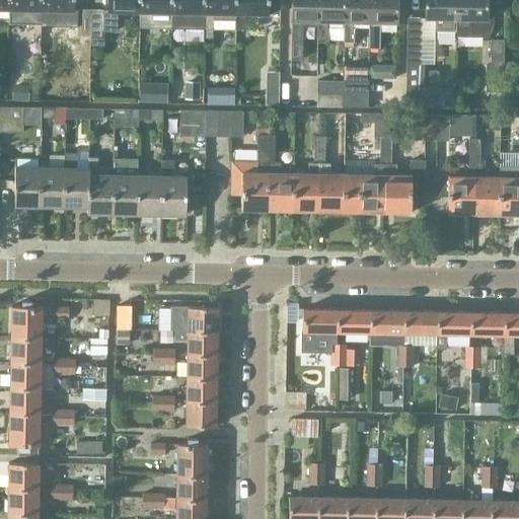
[(41,9),(40,0),(7,0),(8,8),(7,25),(16,25),(17,8),(41,9)]
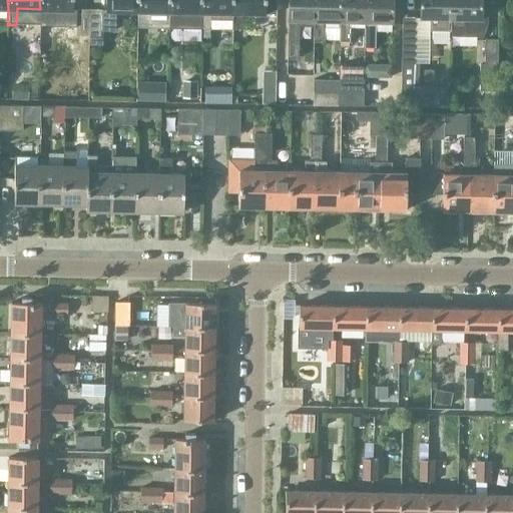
[(39,0),(40,9),(39,25),(48,26),(49,9),(72,10),(72,0),(39,0)]
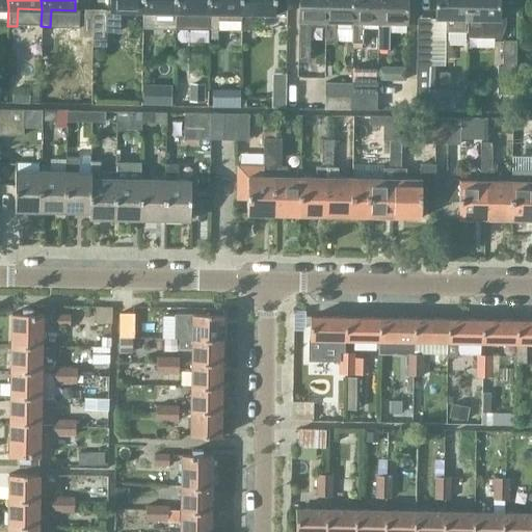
[(142,11),(142,0),(109,0),(109,6),(91,5),(91,37),(92,37),(91,46),(103,46),(103,37),(105,37),(105,31),(118,31),(118,10),(142,11)]
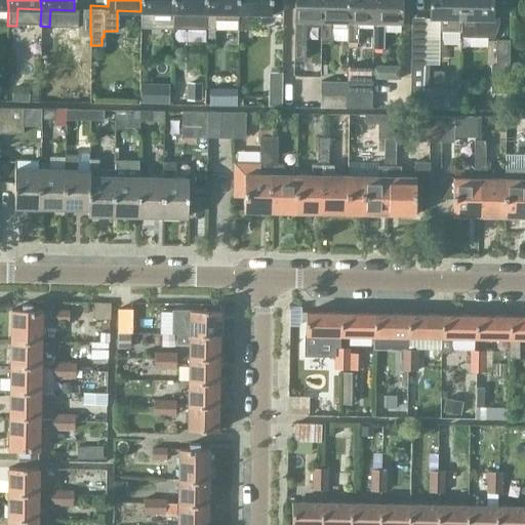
[(173,11),(172,0),(140,0),(140,11),(139,40),(150,40),(150,11),(173,11)]
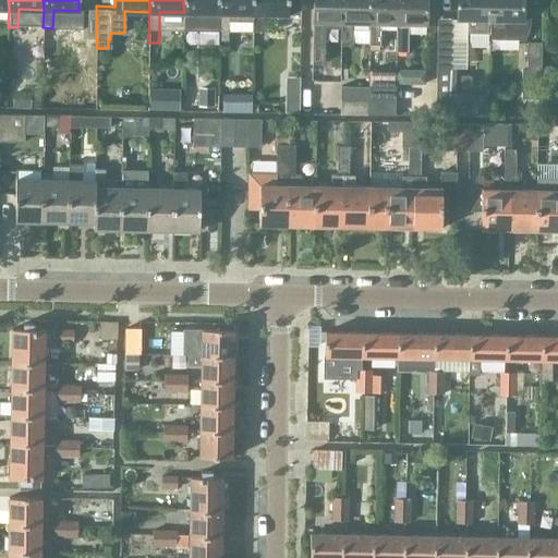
[(218,13),(218,0),(183,0),(184,12),(183,31),(194,31),(194,12),(218,13)]
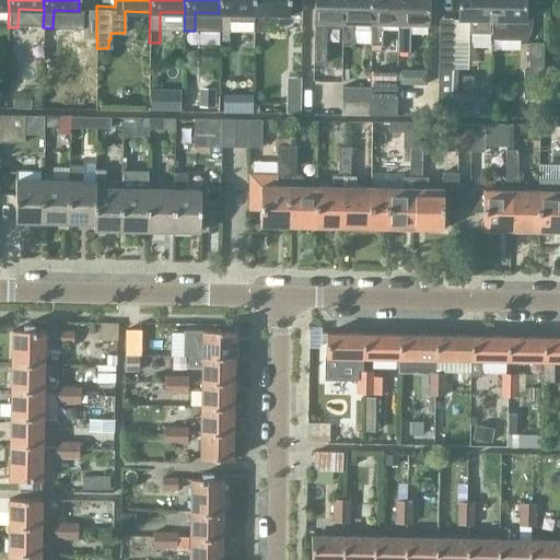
[(254,14),(254,0),(219,0),(219,13),(219,31),(229,32),(253,32),(253,14),(254,14)]
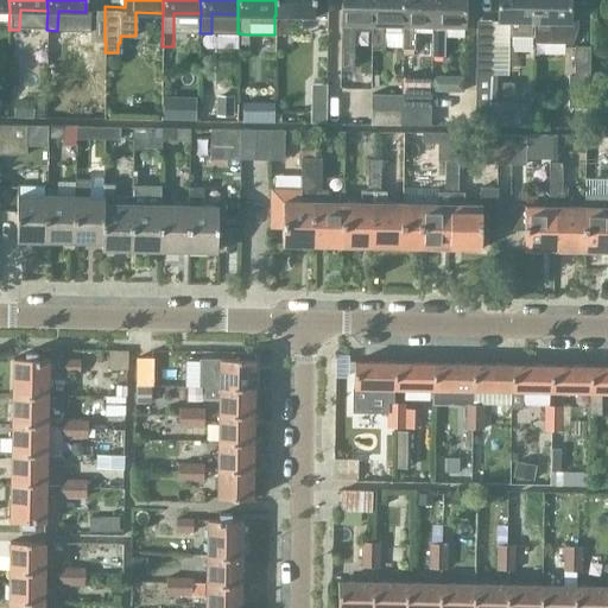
[(276,0),(276,16),(274,16),(274,35),(286,35),(286,16),(325,16),(325,0),(276,0)]
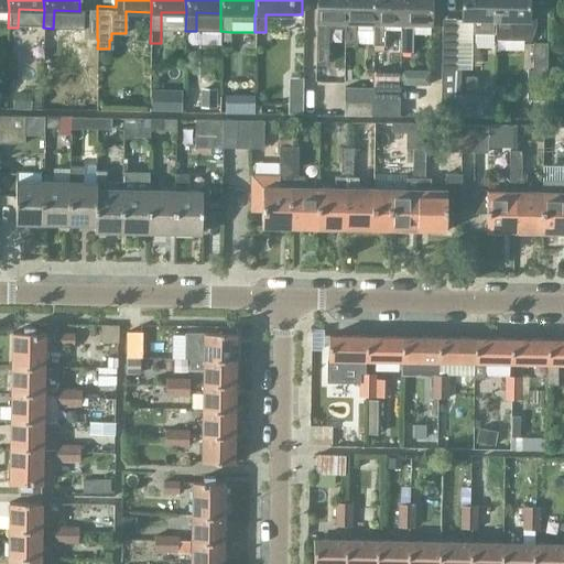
[(344,29),(344,0),(316,0),(315,64),(327,64),(327,29),(344,29)]
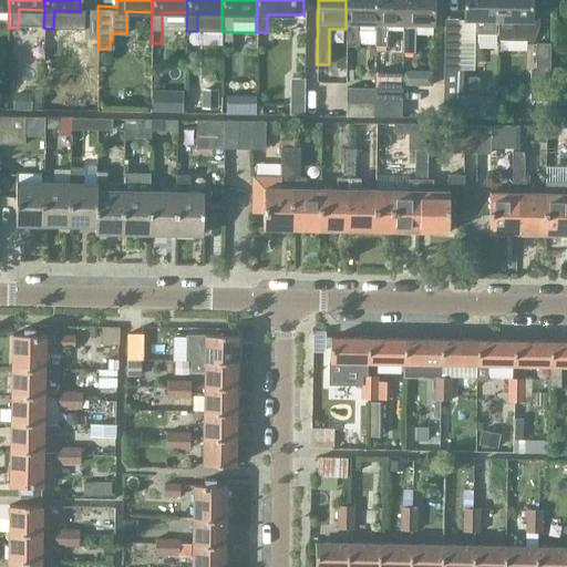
[(375,23),(374,0),(346,0),(346,29),(346,44),(357,44),(358,22),(374,23),(375,23)]
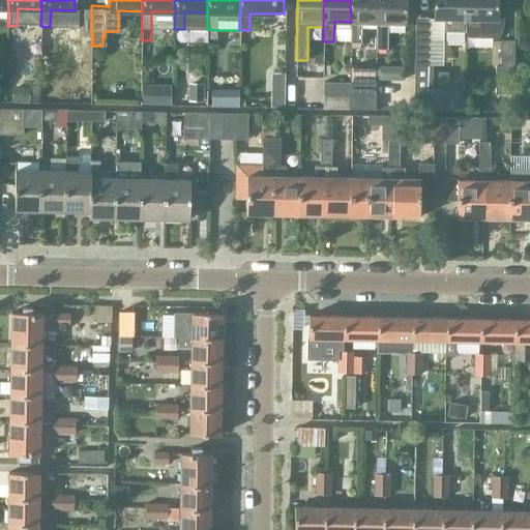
[(377,22),(377,0),(350,0),(351,22),(350,22),(349,42),(360,42),(360,22),(376,22),(377,22)]
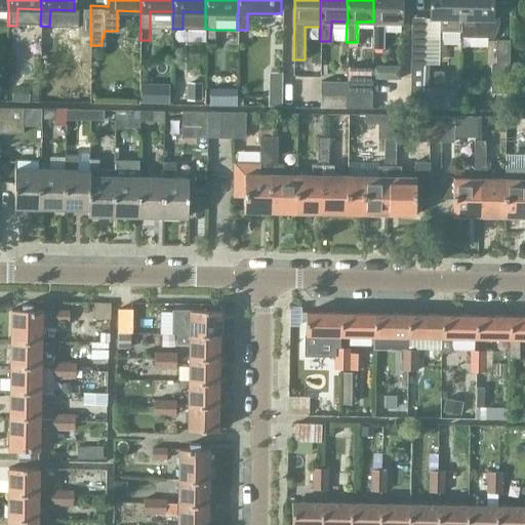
[(373,0),(373,22),(372,22),(372,48),(384,48),(384,22),(400,23),(400,0),(373,0)]
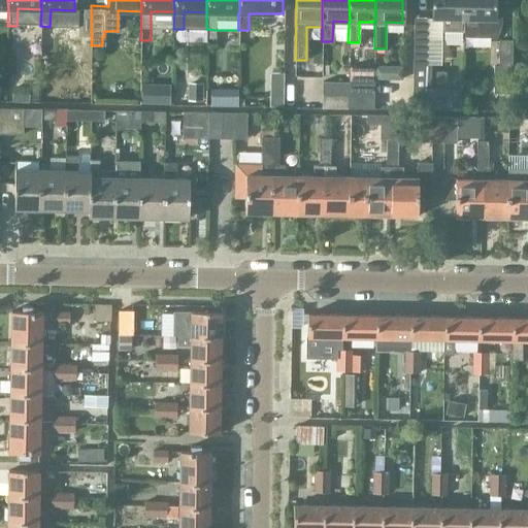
[(462,32),(462,0),(432,0),(432,19),(441,19),(441,32),(462,32)]
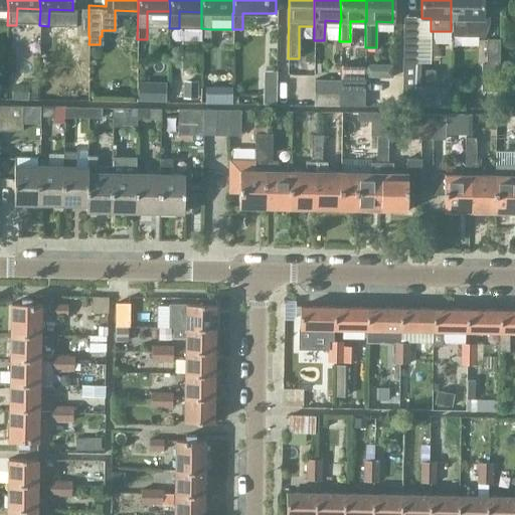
[(488,5),(483,4),(482,0),(451,0),(451,31),(452,31),(452,35),(479,36),(484,38),(485,35),(486,33),(487,31),(488,27),(489,25),(489,21),(489,19),(490,15),(489,13),(489,9),(488,5)]
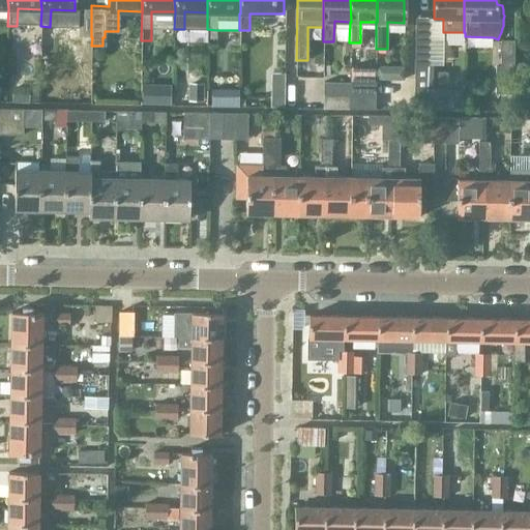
[(91,37),(91,5),(79,5),(78,36),(91,37)]
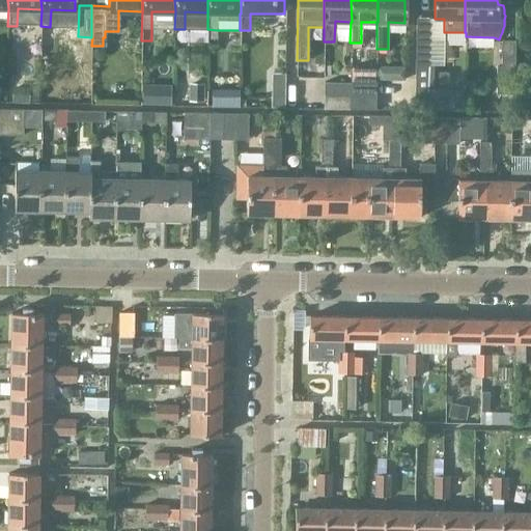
[(428,65),(429,19),(416,18),(415,65),(428,65)]
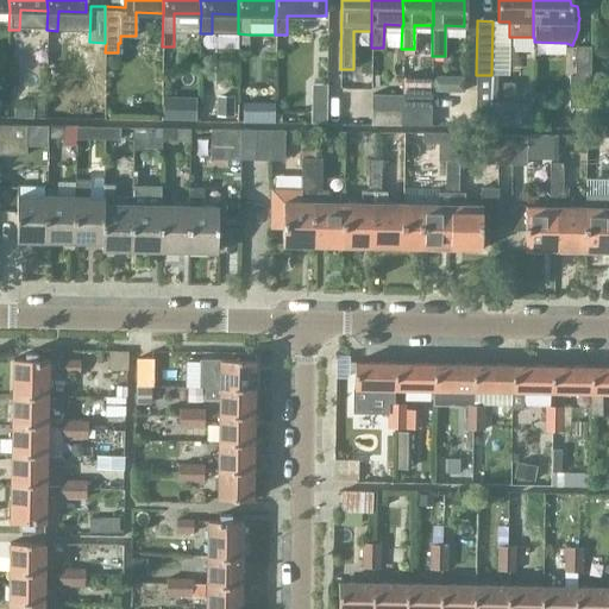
[(575,45),(575,77),(590,77),(590,45),(575,45)]
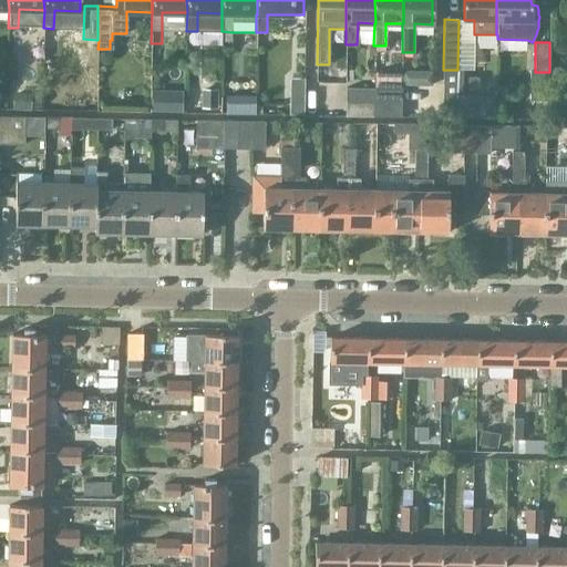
[(462,70),(457,70),(443,70),(442,117),(461,117),(462,101),(462,70)]
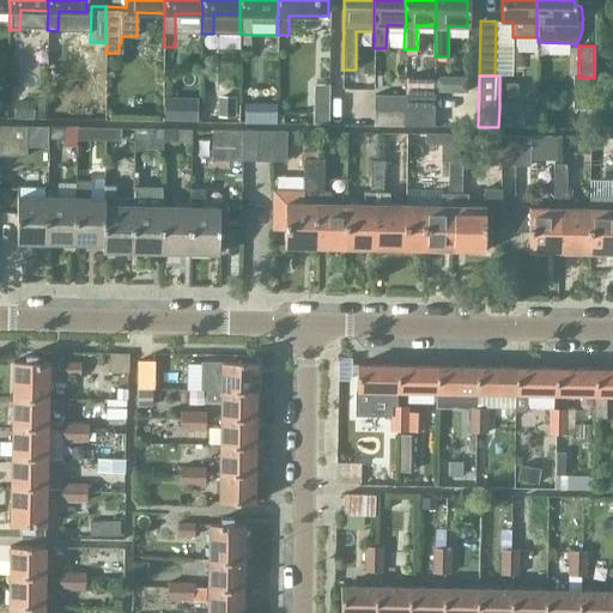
[(404,110),(404,96),(374,95),(374,110),(404,110)]
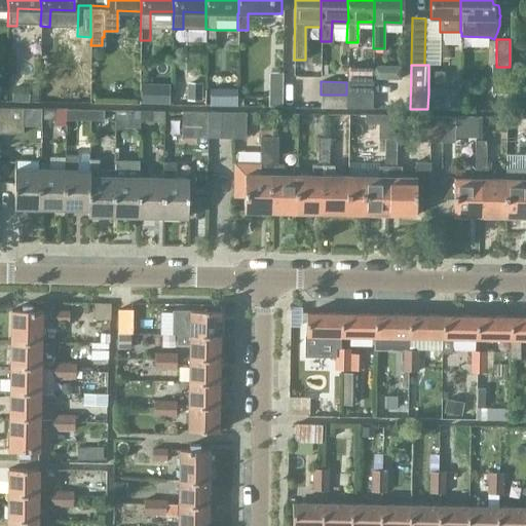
[(372,96),(372,82),(346,82),(346,95),(372,96)]
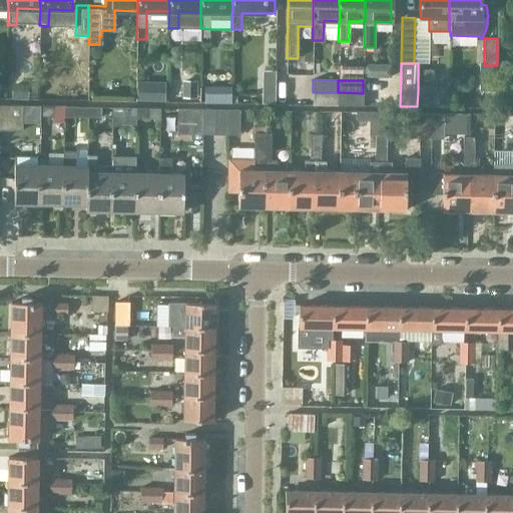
[(447,91),(418,91),(417,106),(446,107),(447,91)]
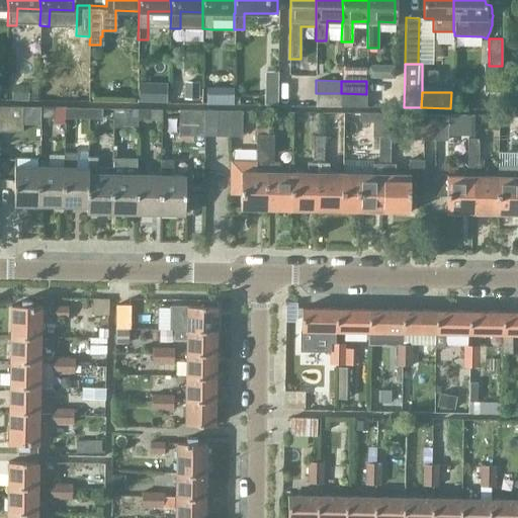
[(341,106),(341,93),(316,93),(315,106),(341,106)]
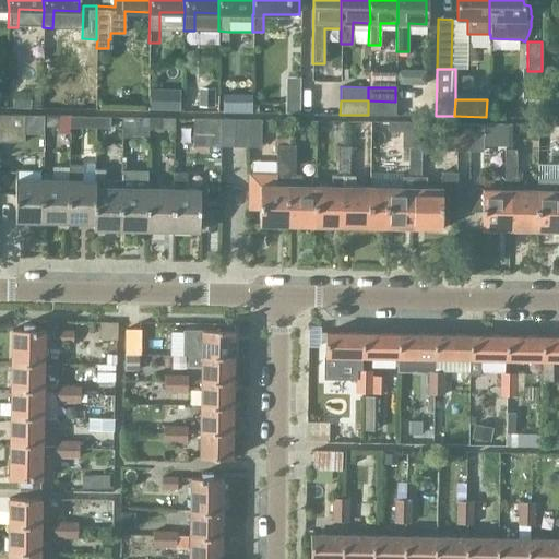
[(395,115),(395,102),(368,100),(368,115),(395,115)]
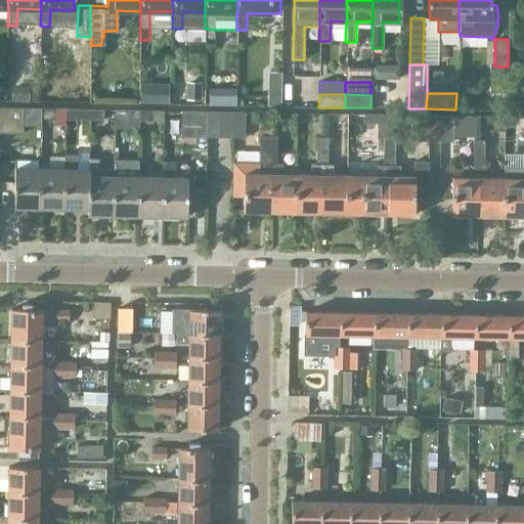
[(0,132),(23,133),(23,107),(0,106),(0,132)]
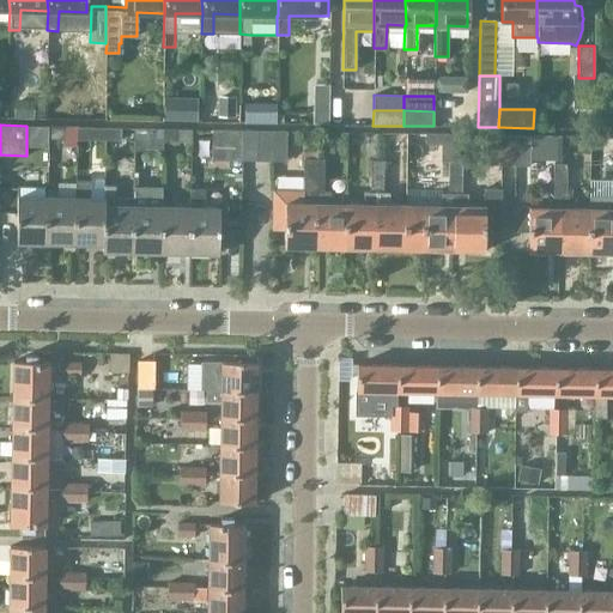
[(62,139),(62,127),(48,127),(47,139),(62,139)]
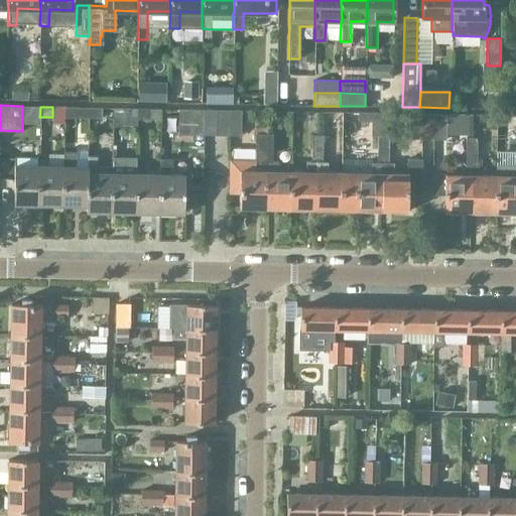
[(77,118),(77,107),(63,107),(63,117),(77,118)]
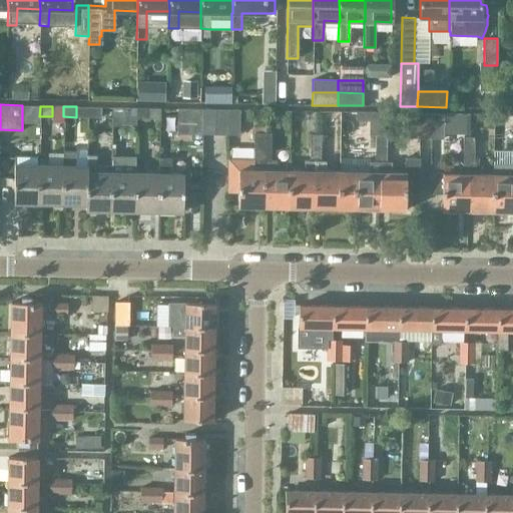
[(100,117),(100,107),(88,107),(87,117),(100,117)]
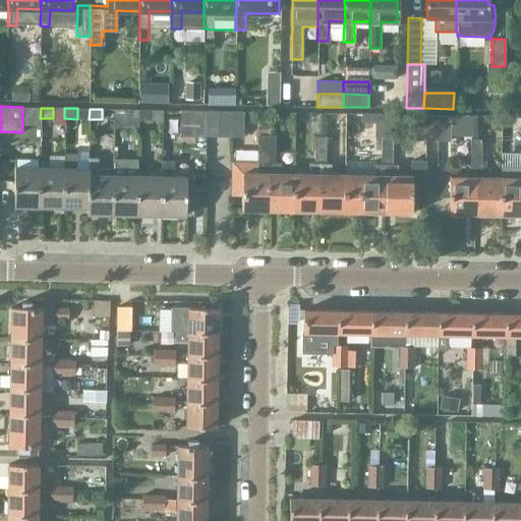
[(126,120),(127,109),(114,109),(113,119),(126,120)]
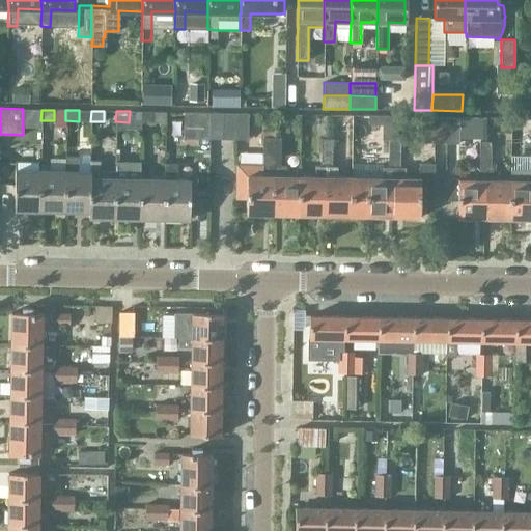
[(154,122),(155,112),(140,111),(140,122),(154,122)]
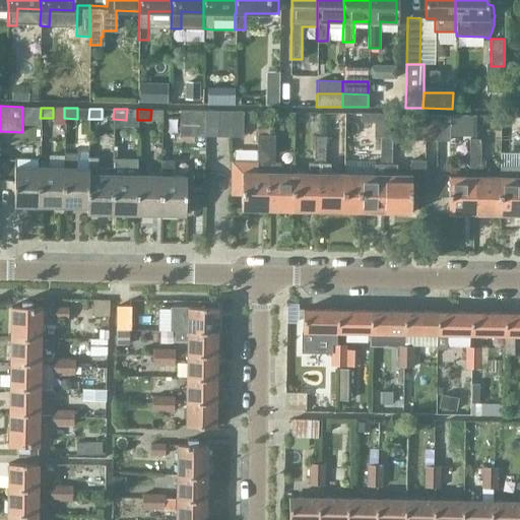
[(205,136),(205,111),(180,110),(179,136),(205,136)]
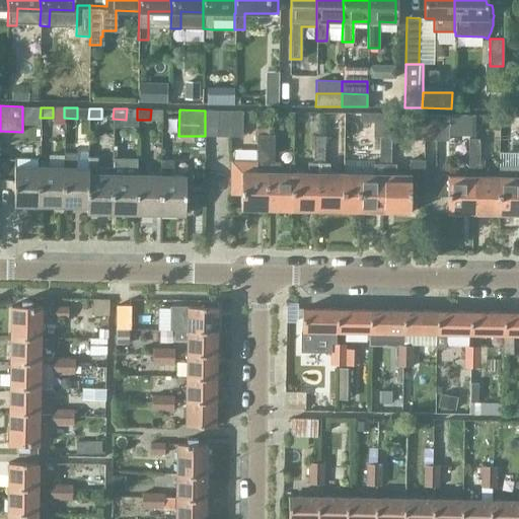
[(217,136),(217,110),(205,110),(205,136),(217,136)]
